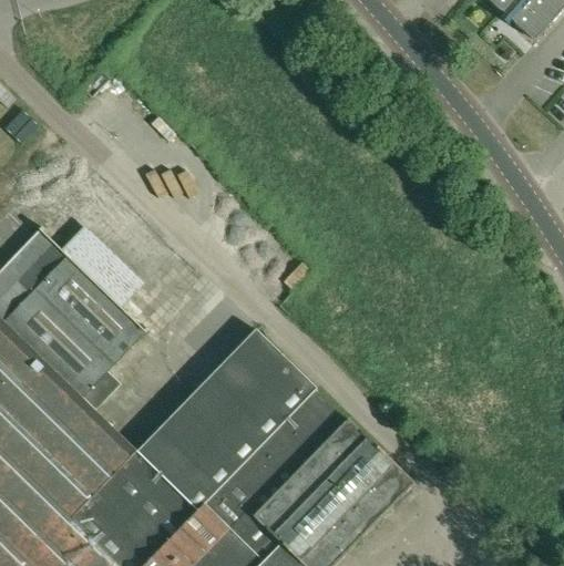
[(485,0),(502,14),(499,18),(505,24),(509,21),(529,38),(549,16),(553,19),(563,4),(563,0),(485,0)]
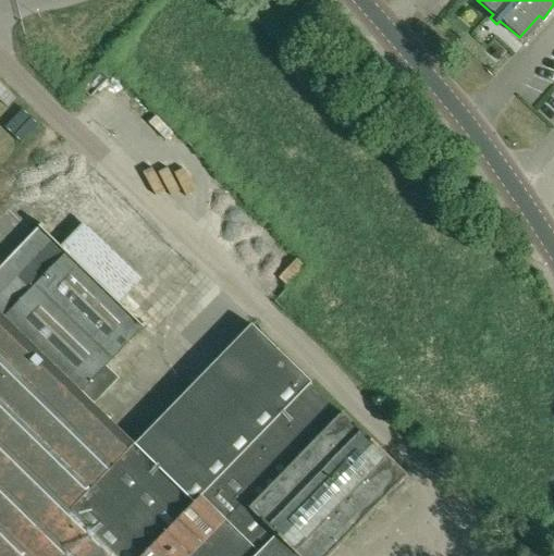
[(106,104),(96,120),(107,127),(117,112),(106,104)]
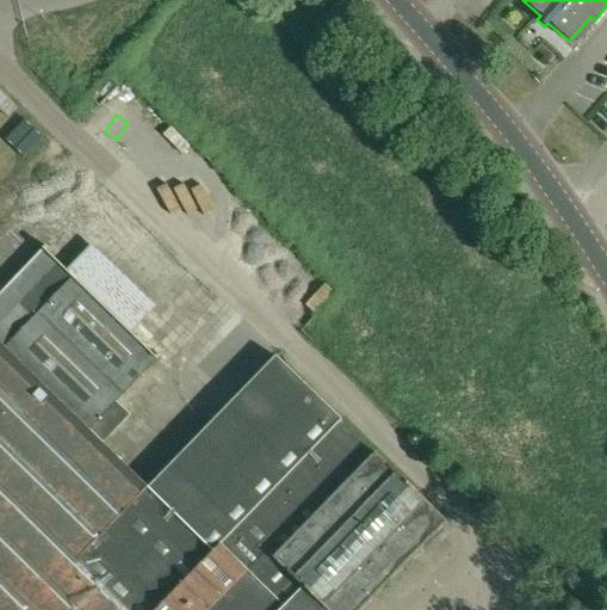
[(41,247),(0,289),(0,344),(101,442),(128,414),(112,400),(154,357),(128,332),(153,306),(90,244),(64,270),(41,247)]
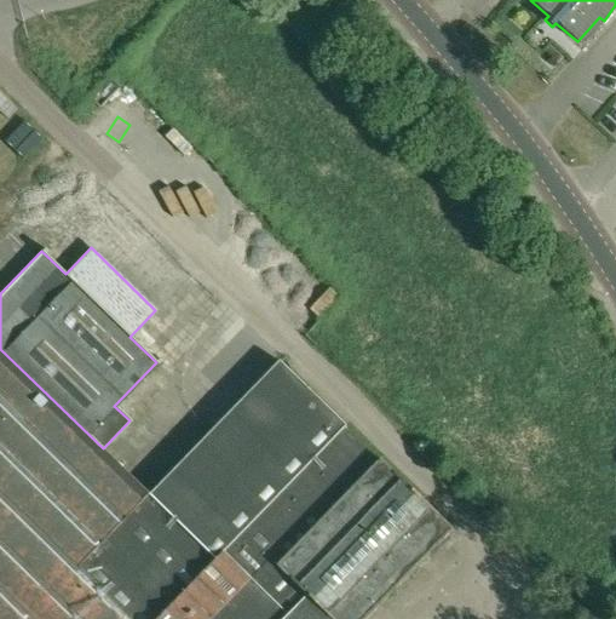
[(0,407),(28,434),(0,462),(0,618),(362,618),(452,527),(374,453),(264,567),(229,533),(211,552),(148,492),(103,448),(0,349),(0,407)]
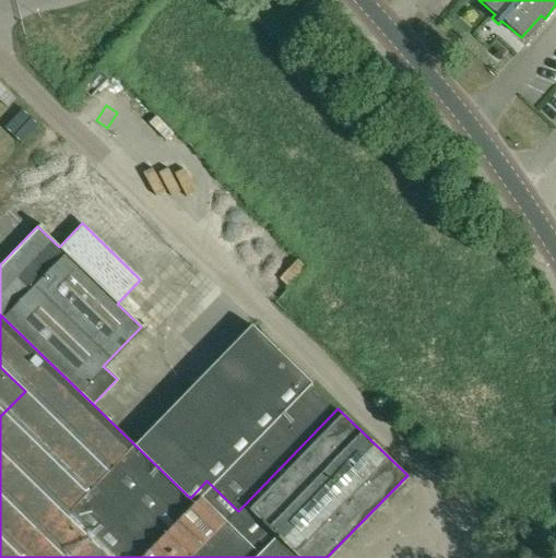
[(250,323),(133,443),(190,498),(206,481),(238,511),(338,408),(250,323)]
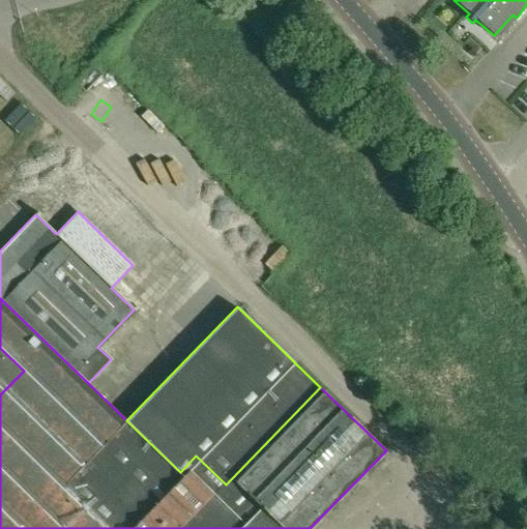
[(0,394),(24,371),(0,348),(0,394)]
